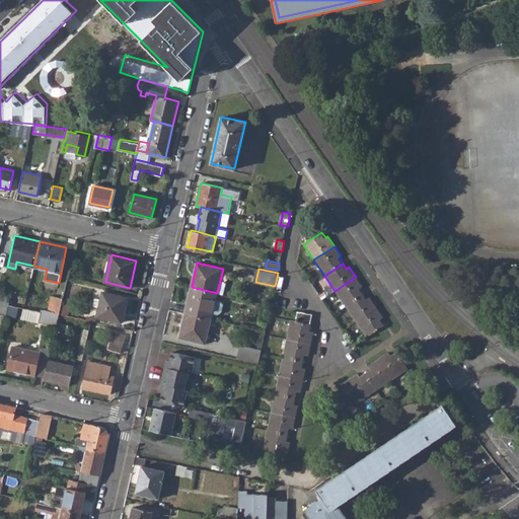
[(335,291),(345,306),(363,294),(360,289),(363,287),(356,277),(335,291)]
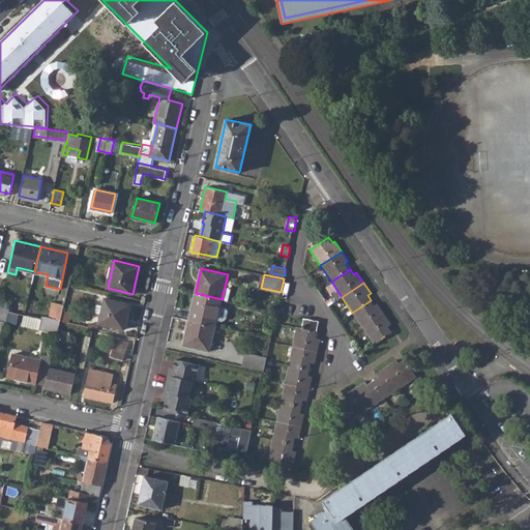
[(189,320),(216,326),(217,320),(221,305),(222,299),(196,293),(189,320)]
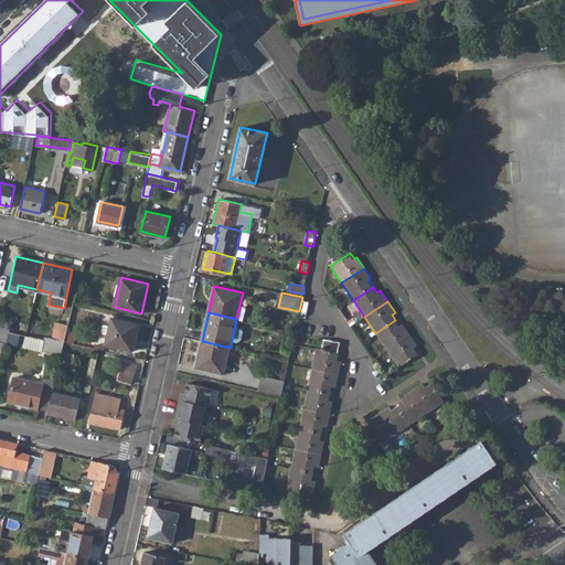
[(112,318),(110,326),(108,334),(106,344),(132,351),(138,323),(112,318)]
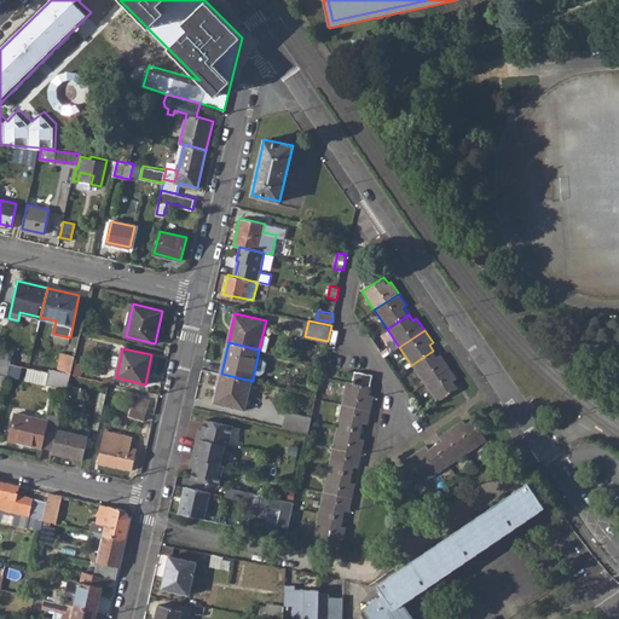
[(411,365),(424,383),(450,366),(441,356),(438,358),(433,351),(411,365)]
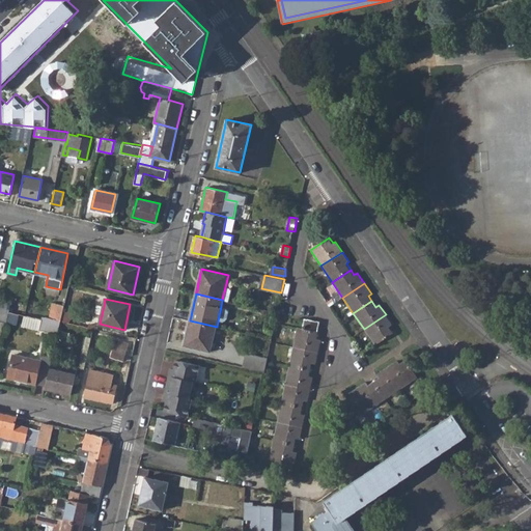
[(50,318),(61,320),(63,310),(64,305),(52,302),(48,317),(50,318)]
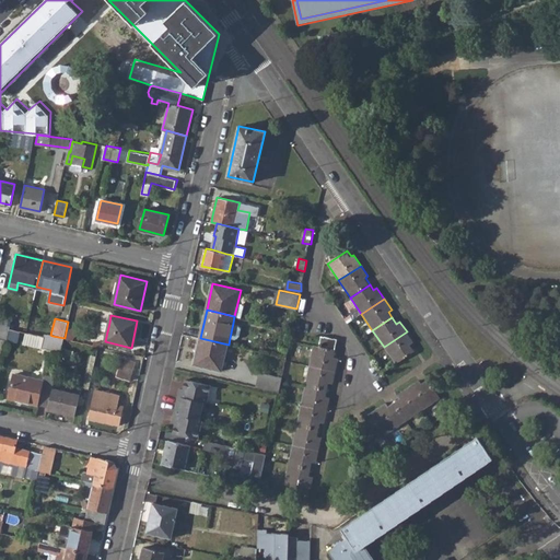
[(0,338),(7,340),(10,329),(10,326),(0,323),(0,338)]
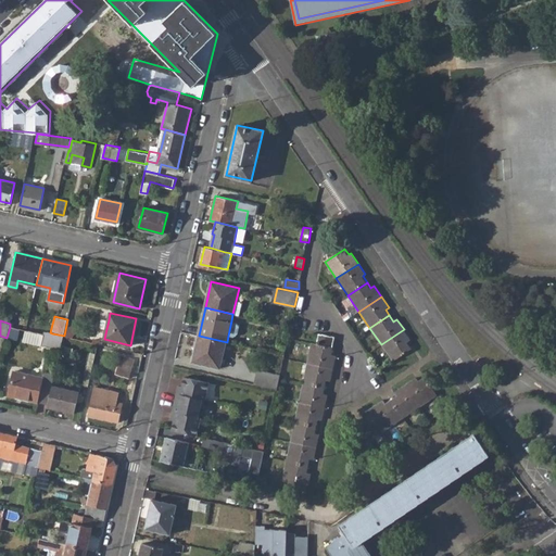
[(238,323),(231,320),(228,336),(234,337),(238,333),(240,326),(238,323)]
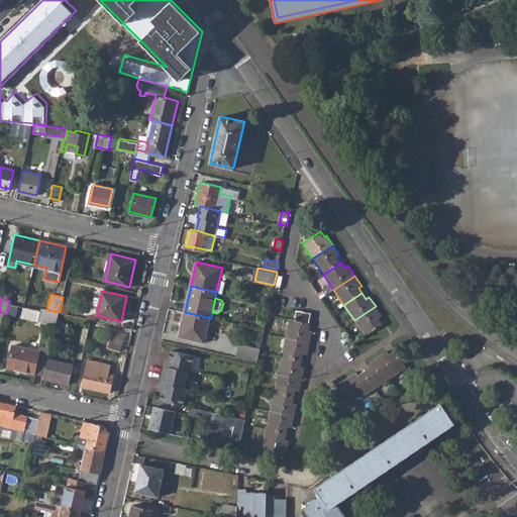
[(15,316),(18,306),(9,304),(6,314),(15,316)]
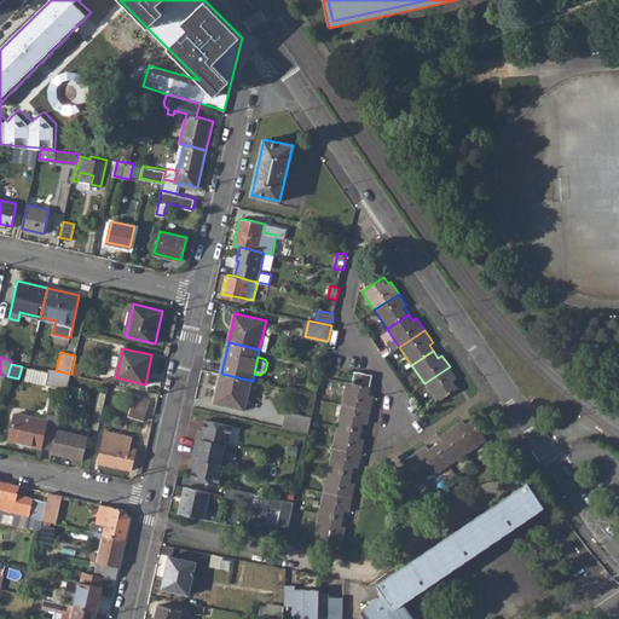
[(424,383),(437,403),(458,388),(453,381),(457,379),(450,366),(424,383)]
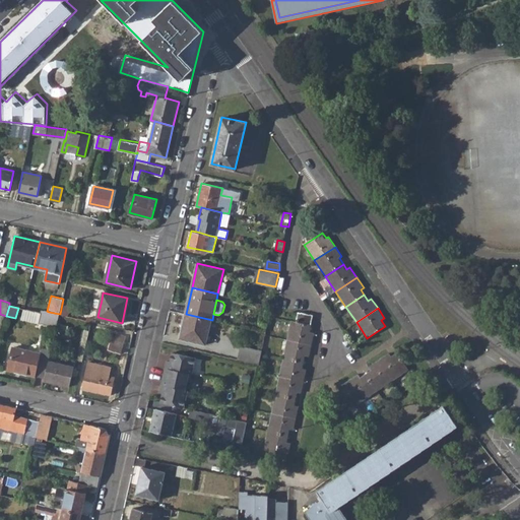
[(21,320),(39,324),(42,313),(23,309),(21,320)]
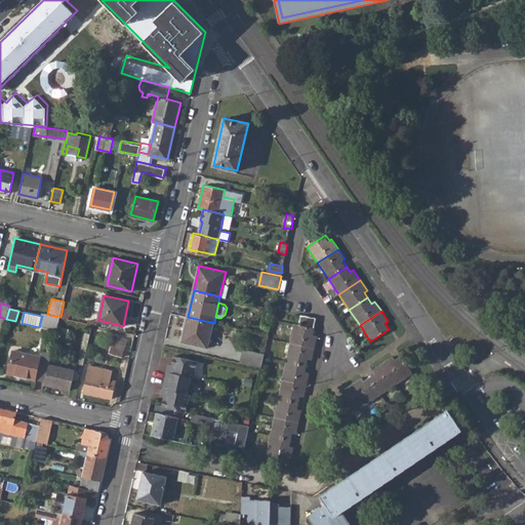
[(39,327),(56,330),(61,317),(49,315),(48,317),(42,316),(39,327)]
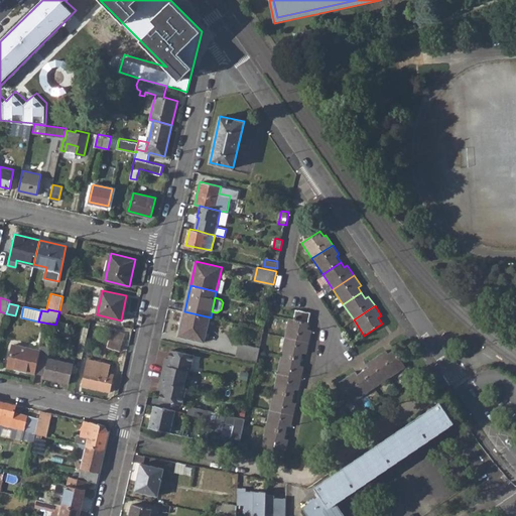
[(293,318),(308,323),(309,313),(295,309),(293,318)]
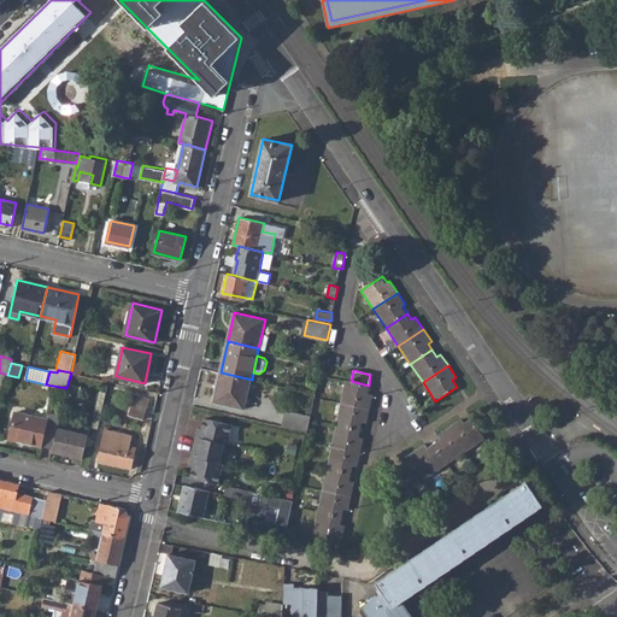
[(213,401),(244,409),(252,380),(221,372),(213,401)]
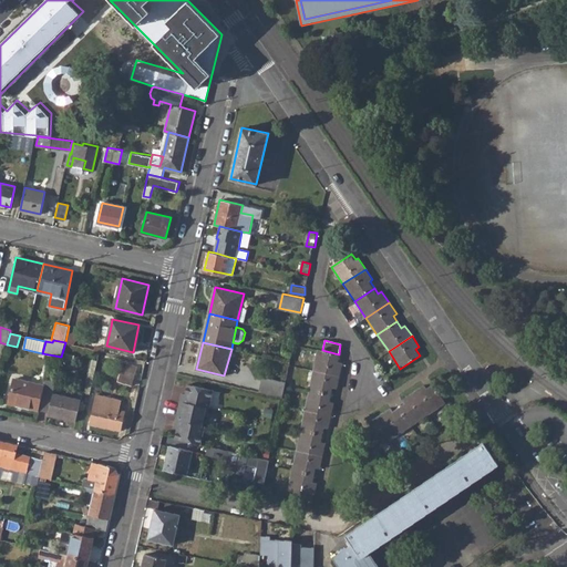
[(313,370),(339,375),(341,363),(338,362),(340,354),(339,354),(322,350),(318,350),(313,370)]
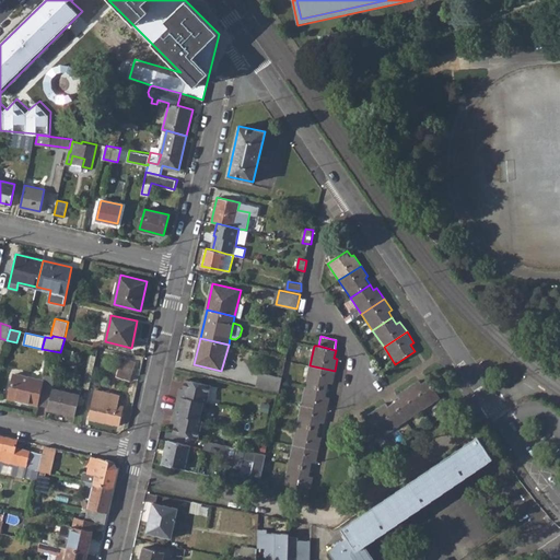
[(117,376),(130,381),(135,365),(120,361),(117,376)]
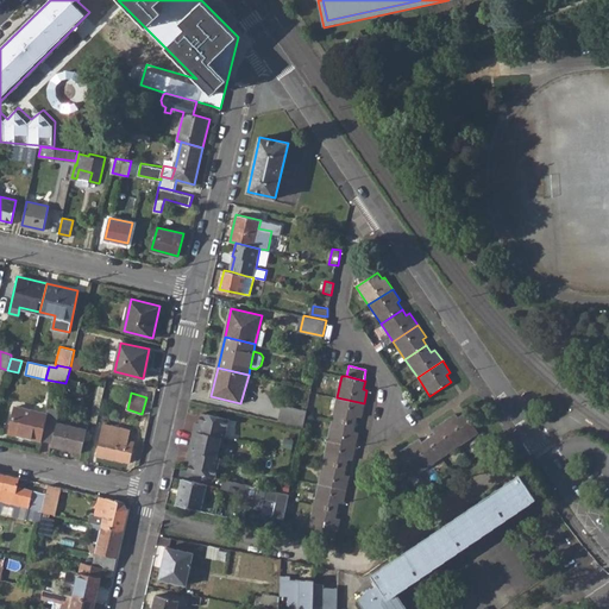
[(332,419),(355,425),(357,418),(360,419),(364,403),(337,397),(332,419)]
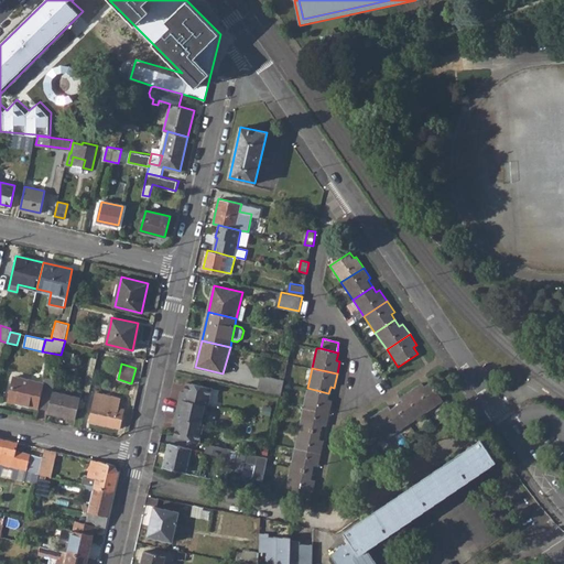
[(258,389),(280,394),(283,382),(283,381),(261,376),(258,389)]
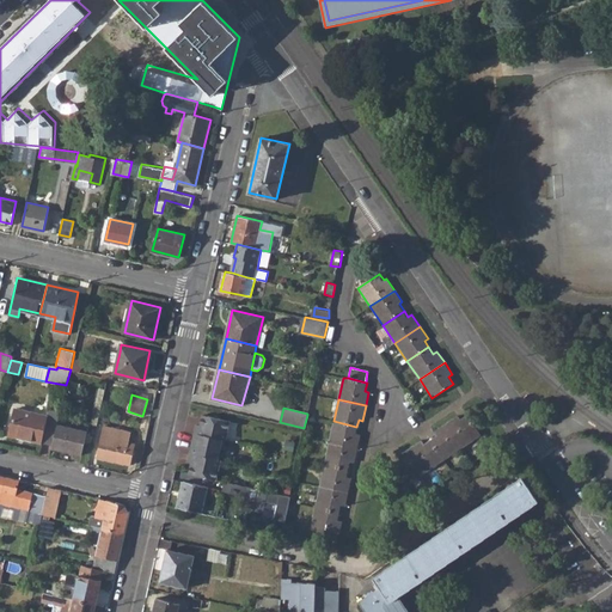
[(41,442),(51,445),(57,423),(60,412),(48,410),(47,416),(14,409),(8,436),(41,445),(41,442)]
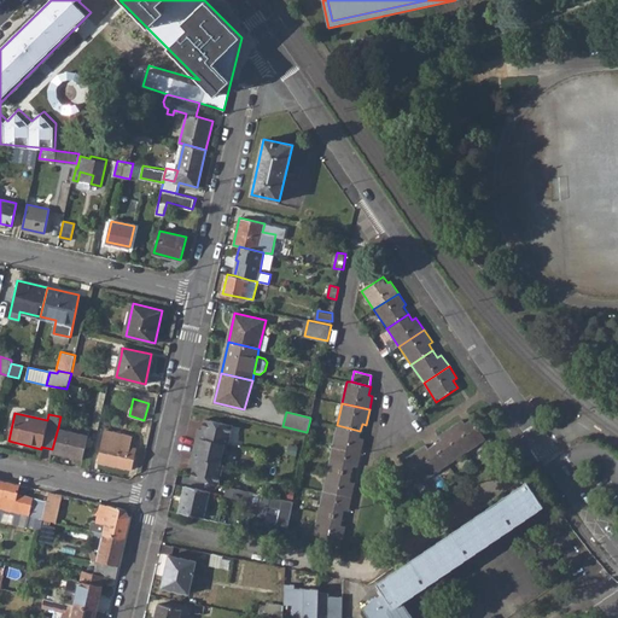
[(190,442),(221,449),(227,424),(199,417),(197,427),(193,426),(190,442)]
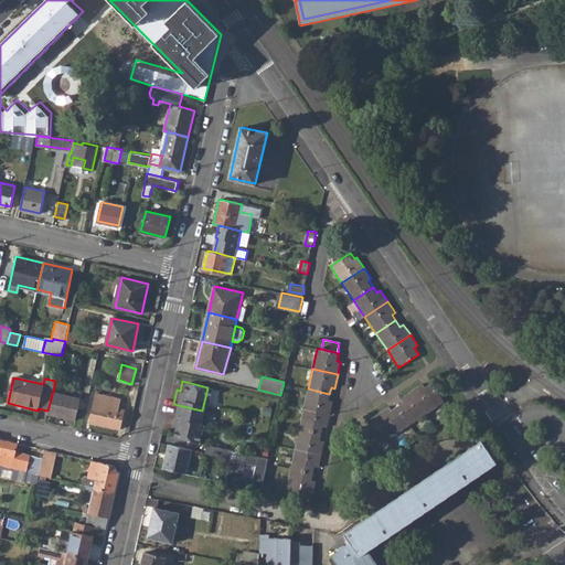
[(412,392),(425,413),(444,401),(432,383),(425,386),(423,384),(412,392)]
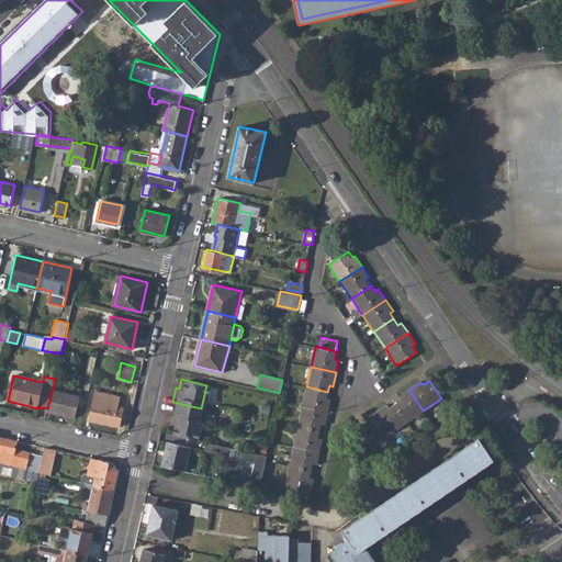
[(303,406),(327,412),(330,400),(326,398),(327,392),(306,386),(303,406)]
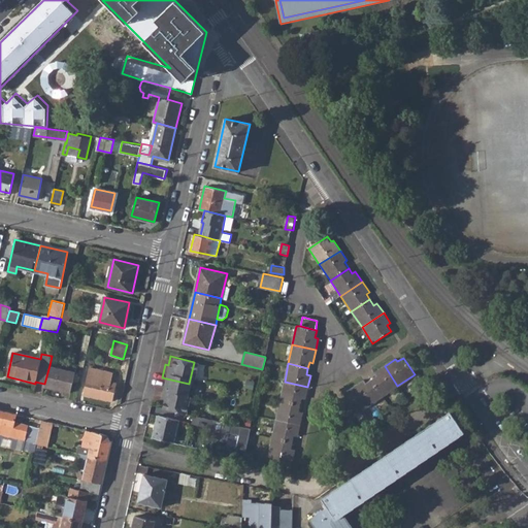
[(44,386),(70,392),(74,371),(50,365),(44,384),(44,386)]
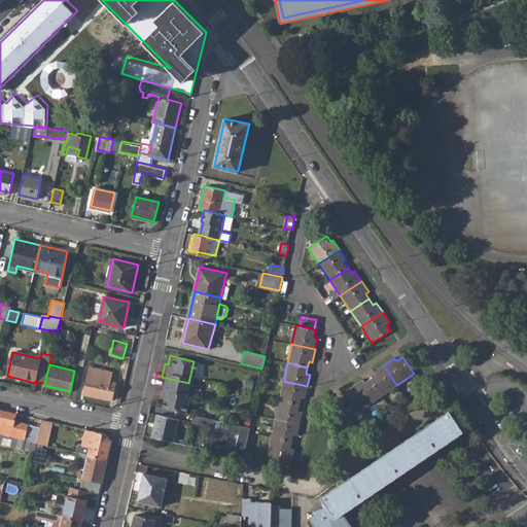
[(371,378),(382,394),(396,385),(384,365),(374,372),(375,375),(371,378)]
